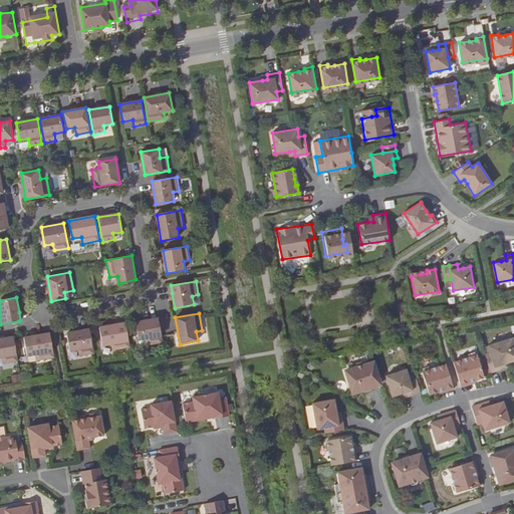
[(159,318),(150,319),(136,322),(139,340),(147,338),(148,345),(163,342),(159,318)]
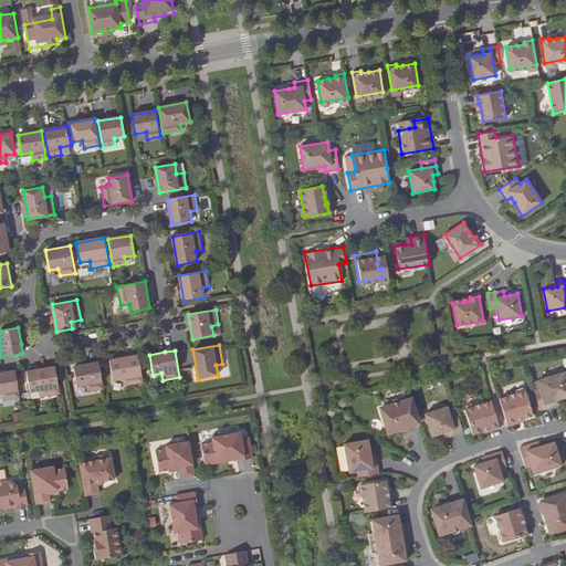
[(124,385),(143,381),(138,355),(109,359),(113,379),(124,378),(124,385)]
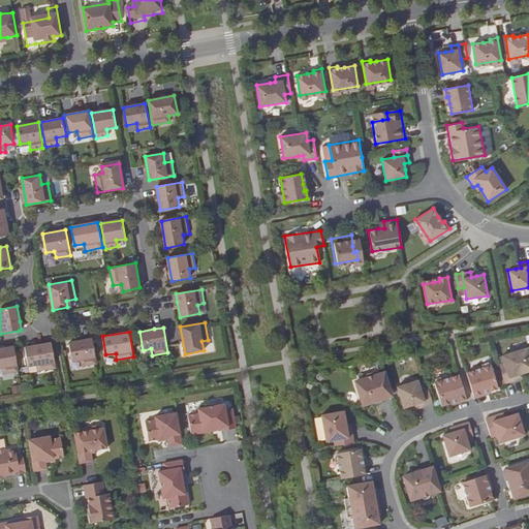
[(83,366),(97,364),(93,338),(70,342),(73,361),(82,360),(83,366)]
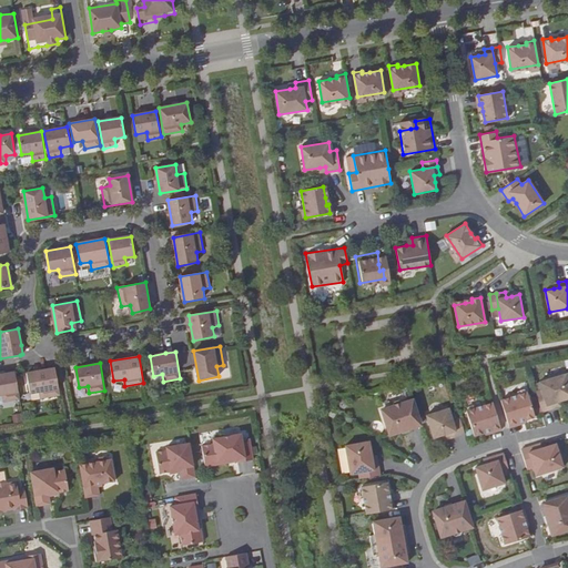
[(42,398),(60,395),(56,368),(42,371),(27,374),(30,393),(40,391),(42,398)]
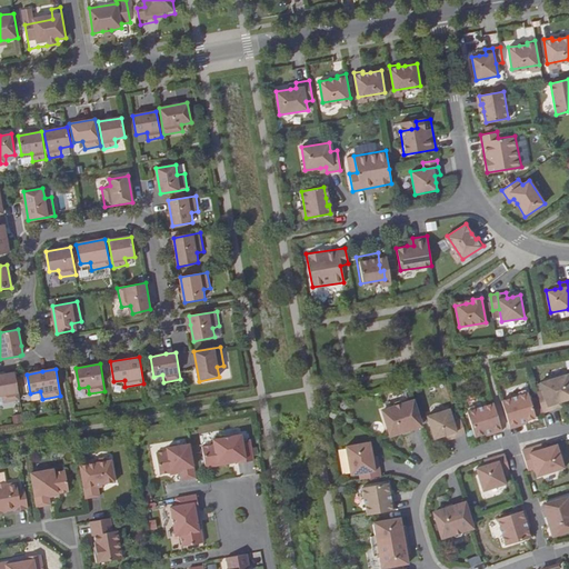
[(5,402),(20,400),(15,373),(0,376),(0,396),(3,396),(5,402)]
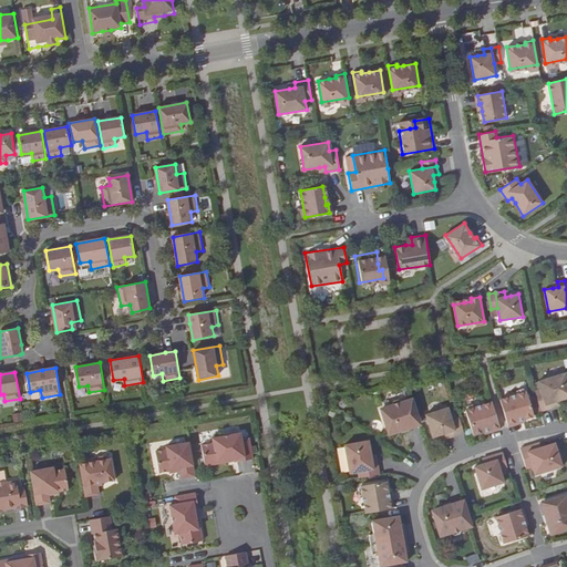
[(537,397),(544,416),(557,412),(556,408),(566,404),(566,378),(540,387),(544,394),(537,397)]
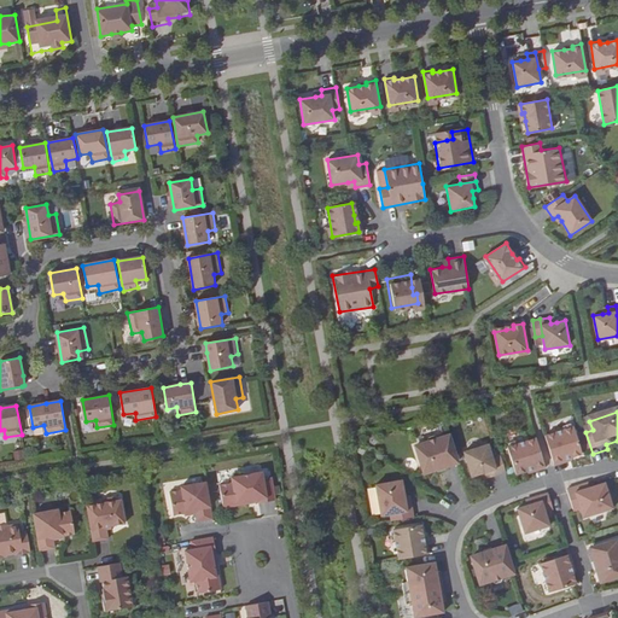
[(584,459),(577,432),(547,439),(557,471),(565,467),(565,465),(573,462),(584,459)]
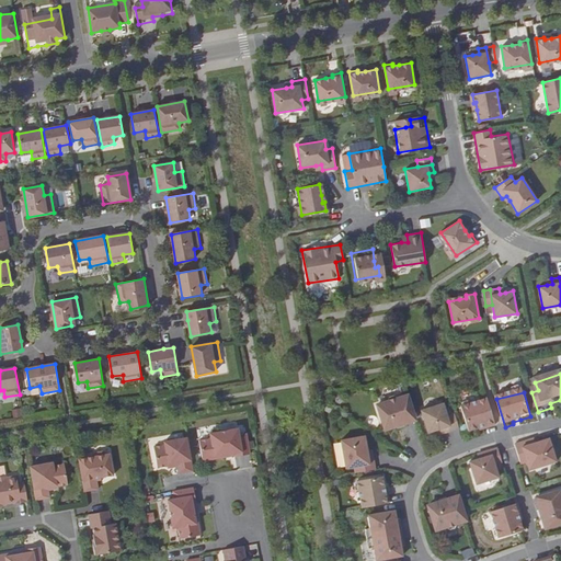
[(389,404),(379,408),(386,432),(416,423),(409,398),(399,401),(398,400),(396,398),(391,400),(389,402),(389,404)]
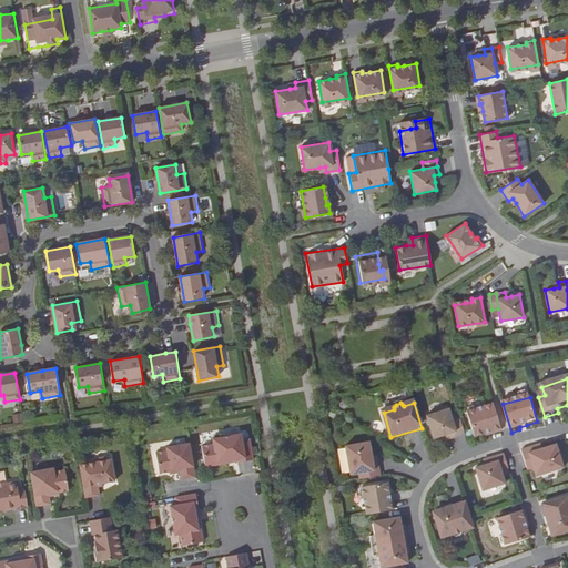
[(503,435),(495,407),(468,415),(476,440),(486,437),(494,435),(495,437),(503,435)]
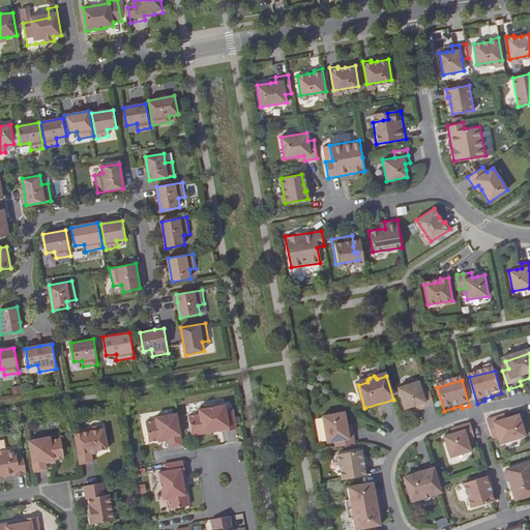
[(420,412),(429,410),(424,396),(420,384),(400,391),(406,412),(414,409),(419,408),(420,412)]
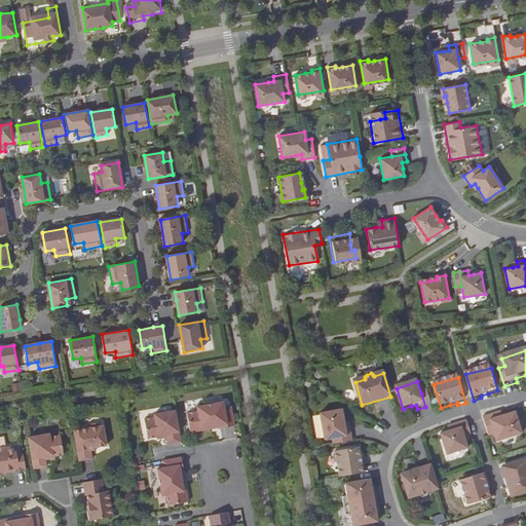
[(431,405),(427,391),(421,393),(425,407),(431,405)]
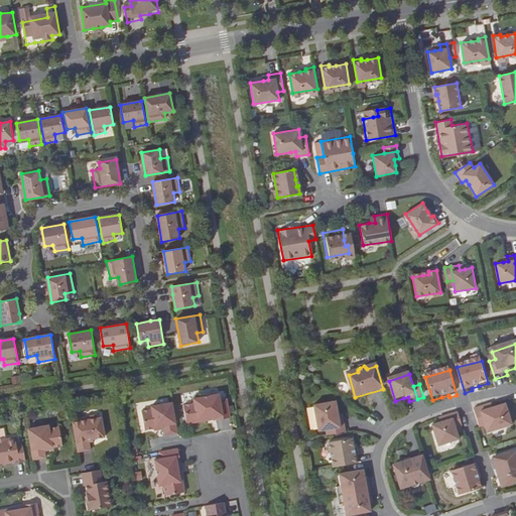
[(230,417),(227,399),(220,400),(219,394),(192,399),(194,403),(182,405),(186,424),(207,420),(206,419),(216,417),(216,420),(230,417)]
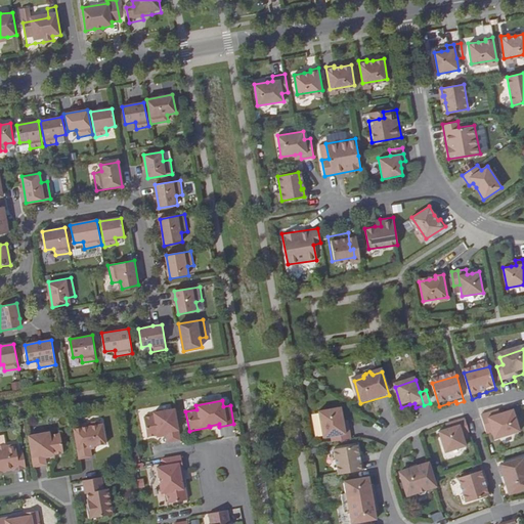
[(180,440),(174,409),(165,410),(162,409),(157,410),(156,412),(153,412),(154,416),(143,418),(147,437),(158,435),(158,434),(165,433),(167,442),(180,440)]
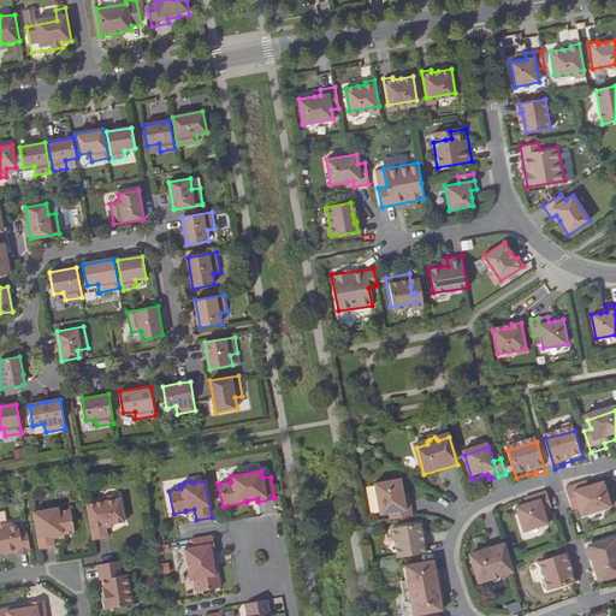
[(398,522),(420,520),(419,505),(414,505),(413,499),(412,483),(384,486),(388,517),(397,516),(398,522)]
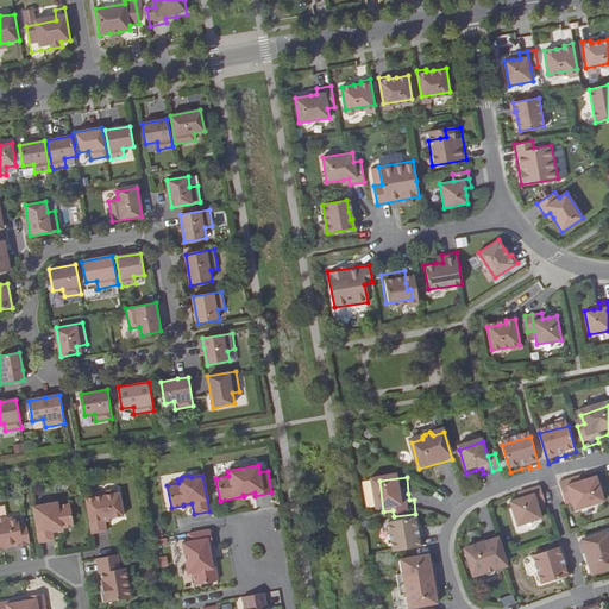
[(606,506),(598,481),(582,485),(577,488),(575,482),(560,487),(567,508),(573,507),(576,515),(606,506)]
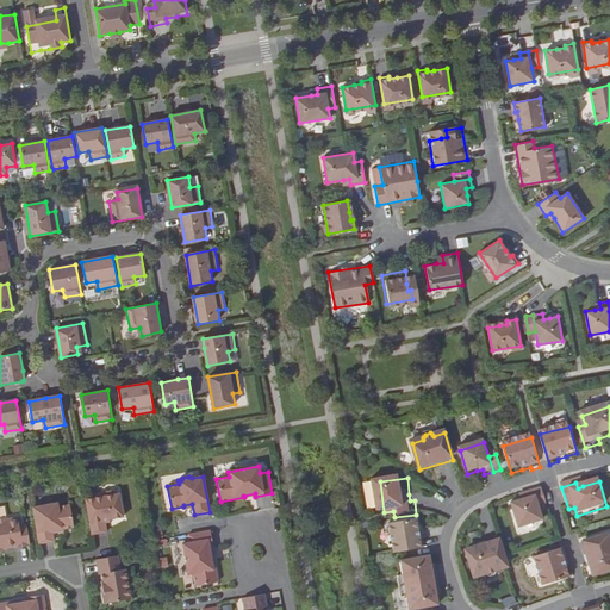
[(101,497),(86,499),(92,535),(107,533),(105,524),(105,521),(110,520),(124,517),(119,495),(117,495),(112,491),(104,492),(101,497)]
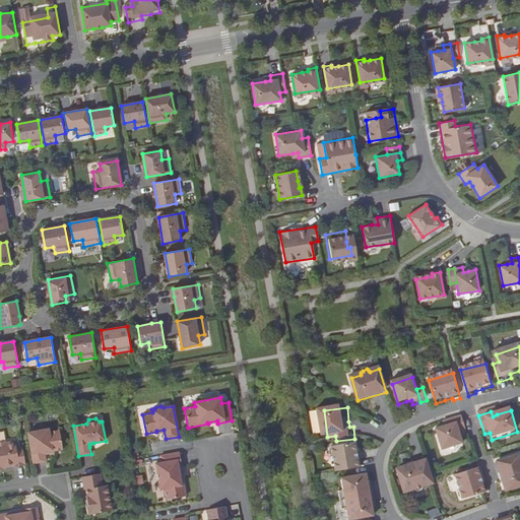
[(456,420),(459,435),(466,433),(462,418),(456,420)]
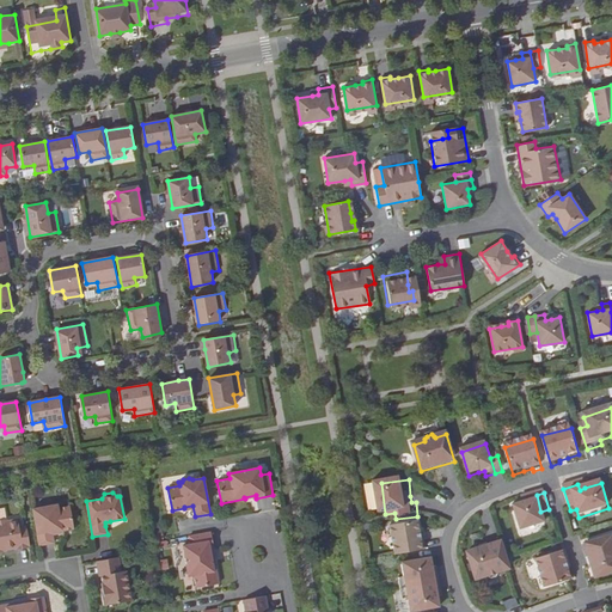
[(540,512),(537,495),(527,497),(528,502),(524,505),(513,507),(519,532),(544,525),(540,512)]
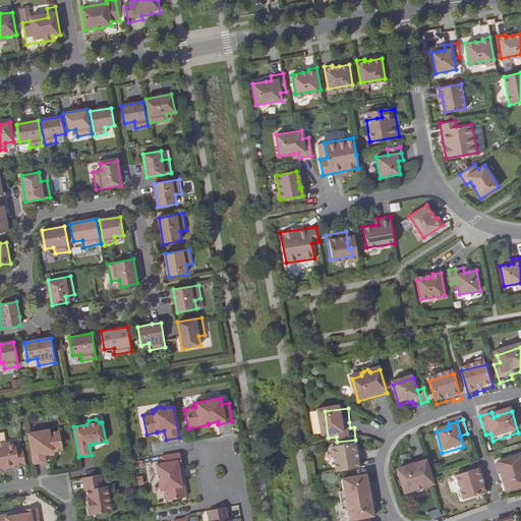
[(39,431),(27,433),(33,464),(46,462),(45,455),(44,452),(52,451),(52,452),(54,452),(63,451),(59,430),(50,432),(49,429),(45,429),(45,428),(39,429),(39,431)]
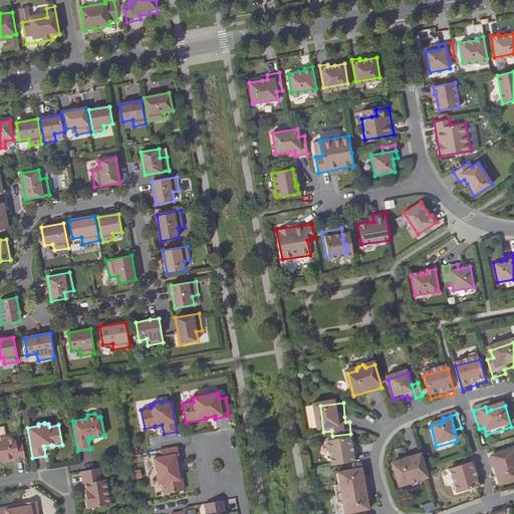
[(12,462),(25,460),(21,442),(15,443),(14,436),(5,438),(5,437),(0,437),(0,464),(1,464),(1,463),(5,462),(12,461),(12,462)]
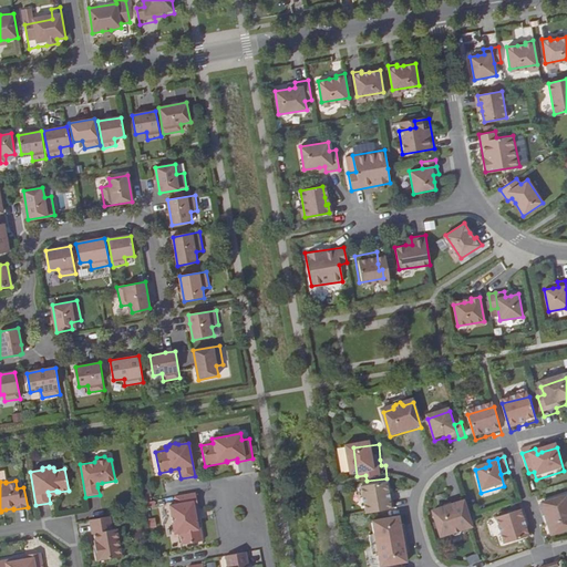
[(361,488),(366,516),(394,512),(393,503),(390,503),(389,495),(388,484),(361,488)]
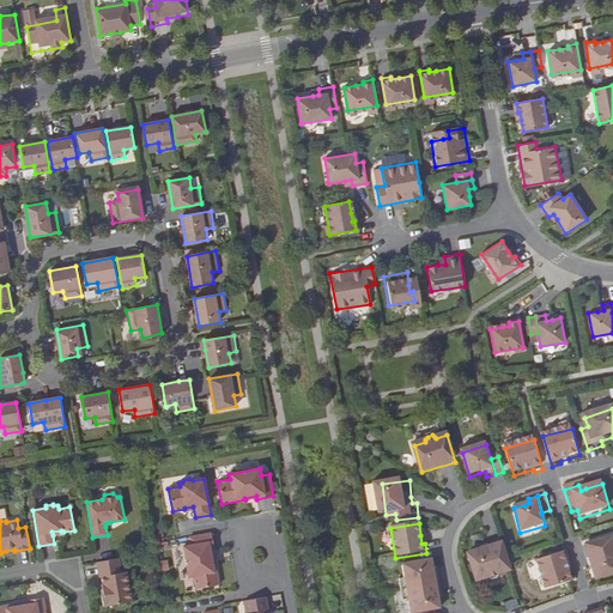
[(214,550),(211,533),(189,538),(190,545),(183,546),(189,577),(194,577),(196,589),(219,586),(214,562),(212,562),(211,551),(214,550)]
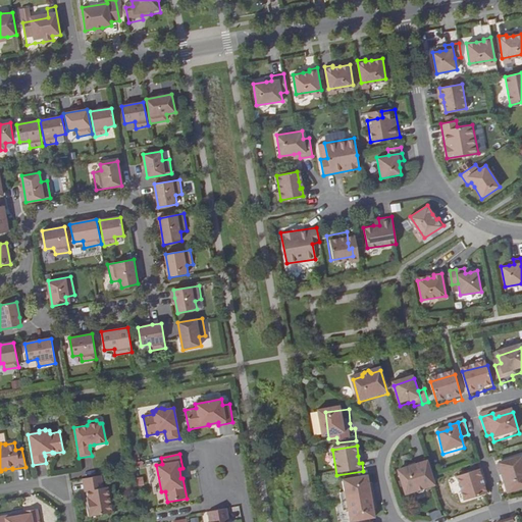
[(521,461),(500,467),(508,496),(521,491),(521,461)]
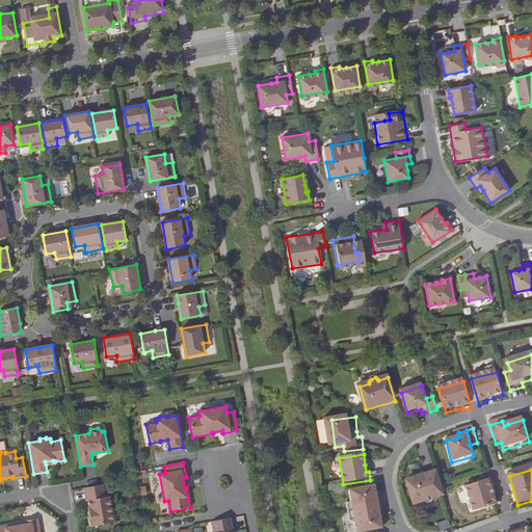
[(432,500),(443,497),(435,473),(406,482),(414,506),(424,503),(424,504),(427,505),(431,504),(432,502),(432,500)]
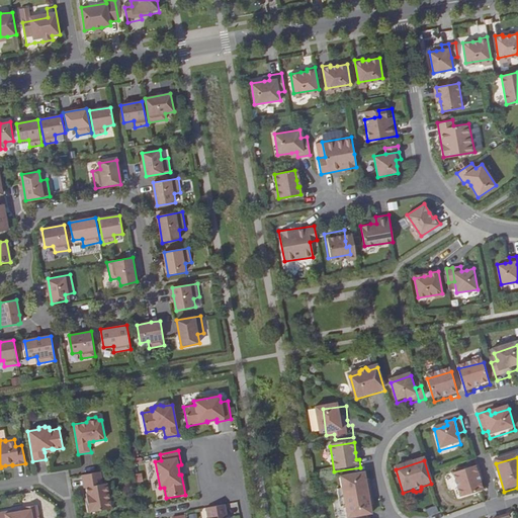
[(479,468),(453,477),(461,501),(484,494),(481,484),(479,478),(482,477),(479,468)]
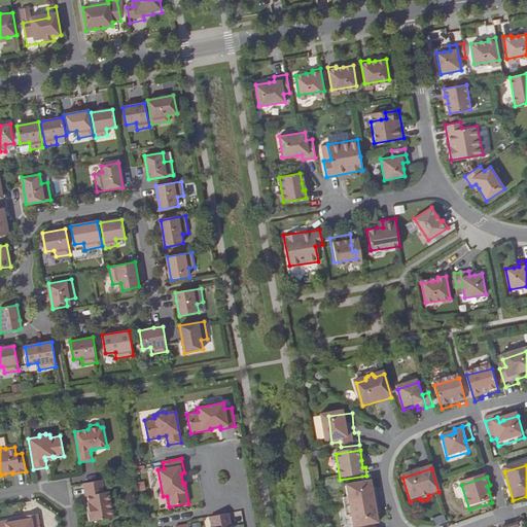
[(101,481),(82,484),(84,496),(86,496),(89,502),(86,502),(88,507),(89,507),(90,512),(86,512),(89,522),(113,518),(108,491),(104,492),(101,481)]
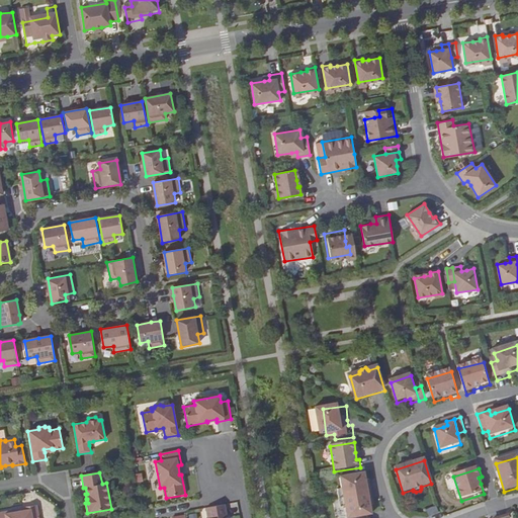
[(338,500),(370,495),(369,487),(366,487),(366,484),(364,473),(340,478),(341,489),(337,490),(338,500)]
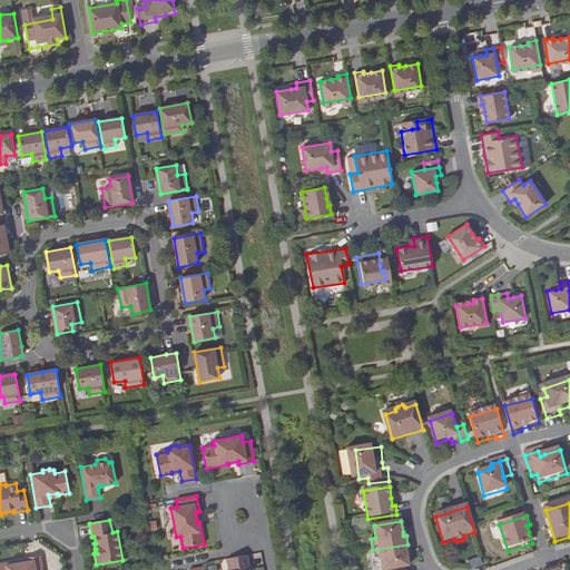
[(410,552),(408,544),(372,550),(374,561),(380,560),(381,569),(393,569),(409,568),(408,558),(406,553),(410,552)]
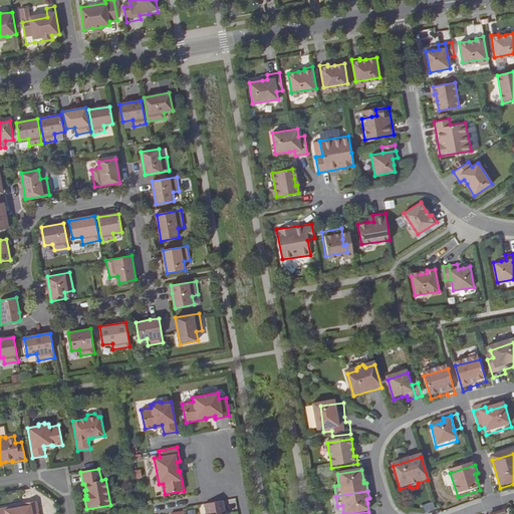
[(227,509),(236,508),(235,499),(225,500),(227,509)]
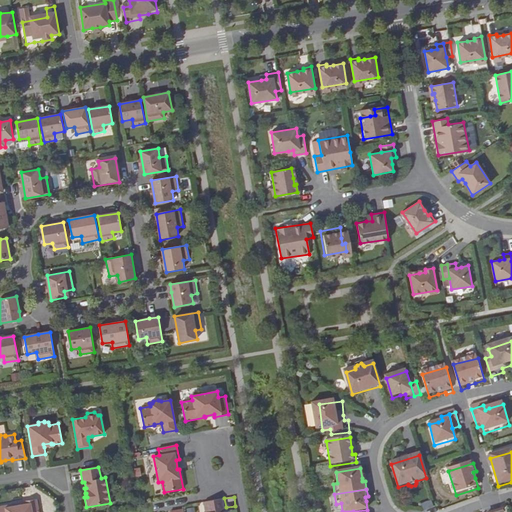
[(13,504),(0,506),(0,511),(38,511),(36,499),(22,502),(22,503),(23,505),(13,506),(13,504)]
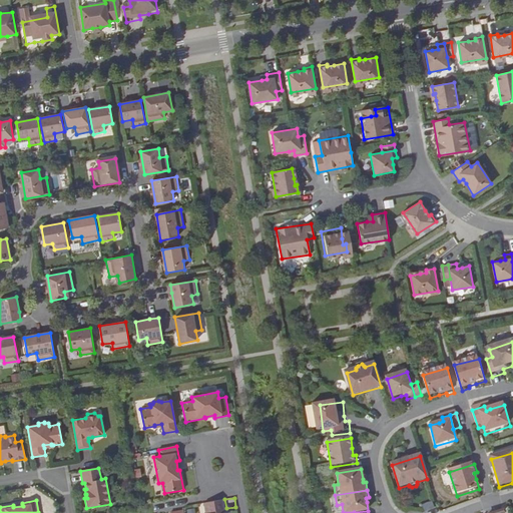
[(222,500),(204,503),(205,512),(222,512),(224,512),(222,500)]
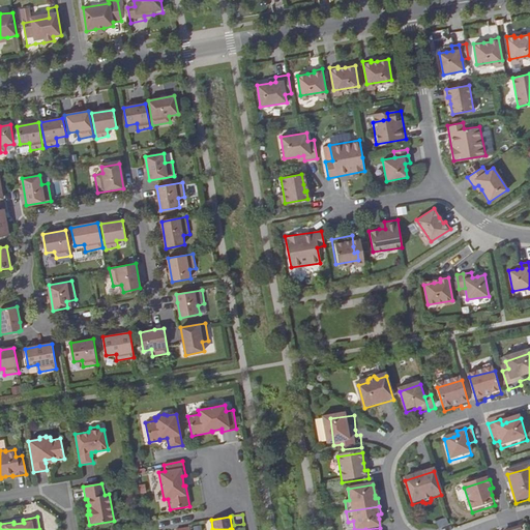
[(437,522),(439,528),(449,524),(447,518),(437,522)]
